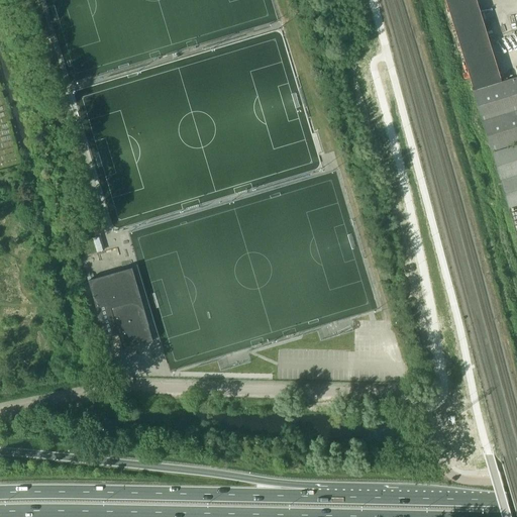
[(446,0),(475,86),(504,77),(479,0),(446,0)]
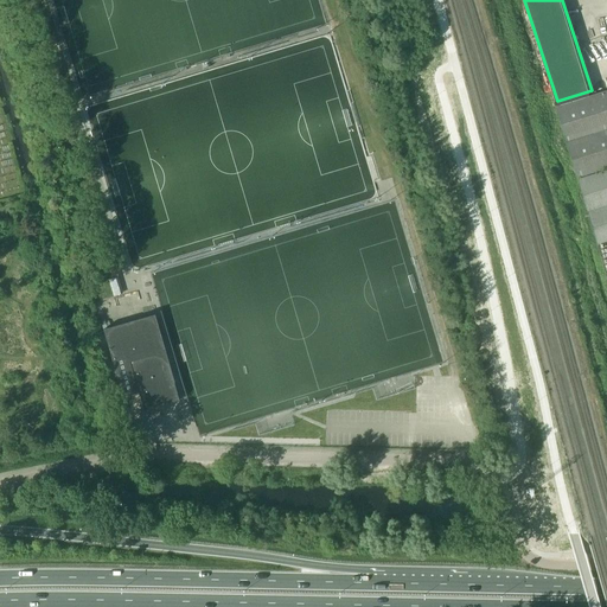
[(606,89),(554,107),(575,177),(606,166),(606,89)]
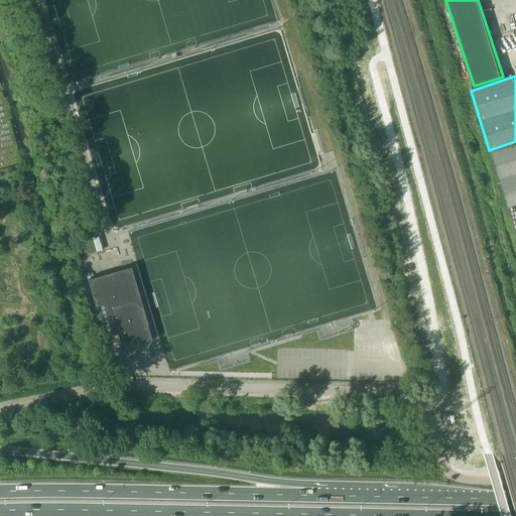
[(515,166),(515,143),(490,152),(496,173),(515,166)]
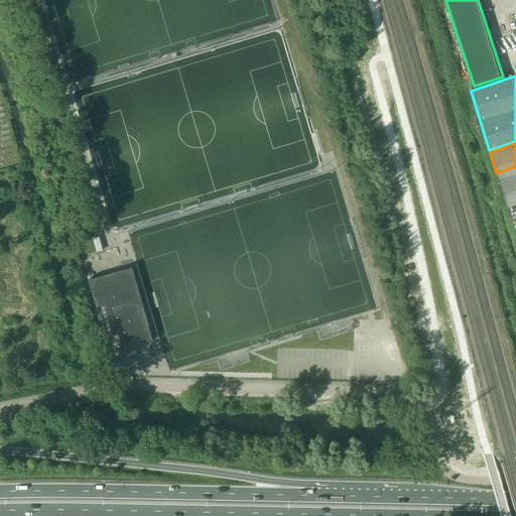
[(515,204),(515,166),(496,173),(506,207),(515,204)]
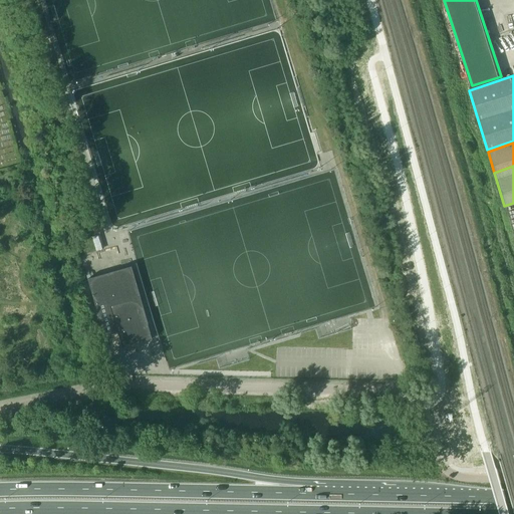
[(95,248),(103,246),(100,233),(92,235),(95,248)]
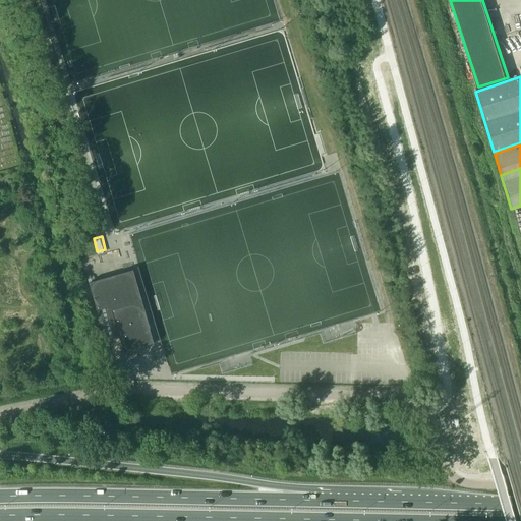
[(122,297),(115,299),(108,277),(89,282),(106,340),(111,338),(119,336),(124,352),(154,343),(147,319),(140,296),(134,298),(134,300),(124,303),(122,297)]
